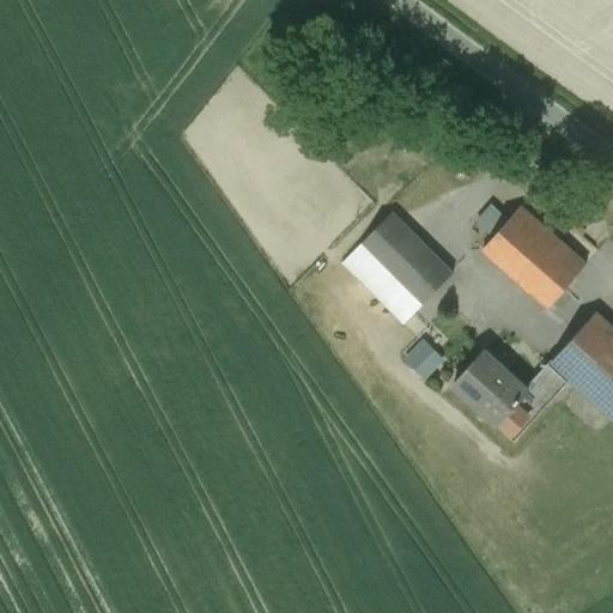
[(586,263),(521,206),(483,249),(547,307),(586,263)]
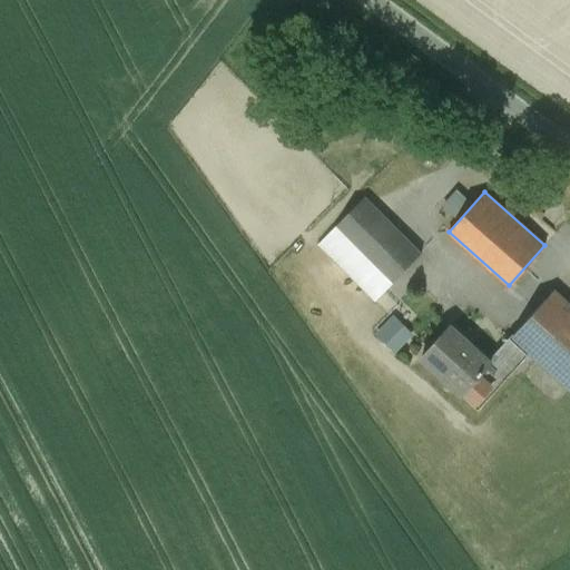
[(421,254),(364,198),(335,227),(392,283),(421,254)]
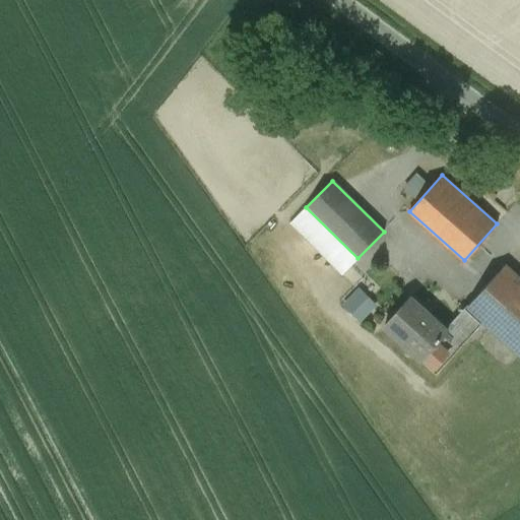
[(358,258),(306,207),(289,222),(342,275),(350,267),(358,258)]
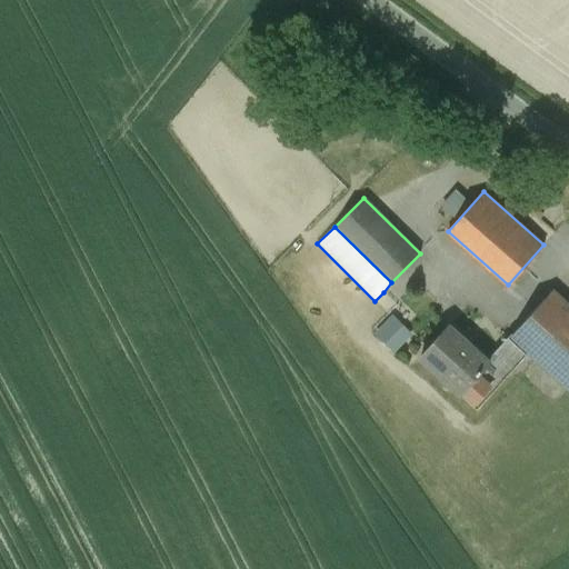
[(568,306),(551,291),(511,336),(527,350),(568,387),(568,306)]
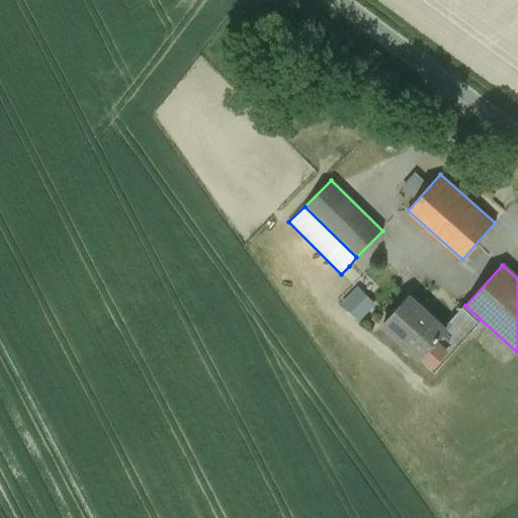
[(360,295),(351,307),(364,316),(372,305),(360,295)]
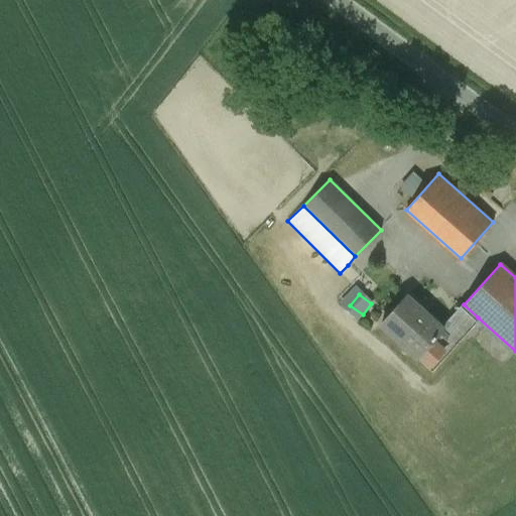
[(442,329),(406,295),(381,323),(419,357),(432,368),(478,317),(464,304),(442,329)]
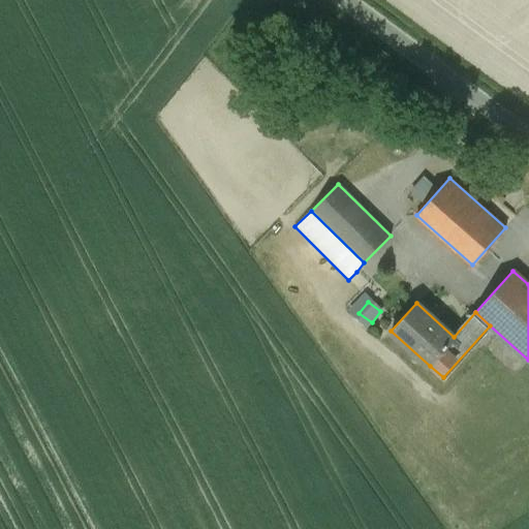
All buildings are outlined.
